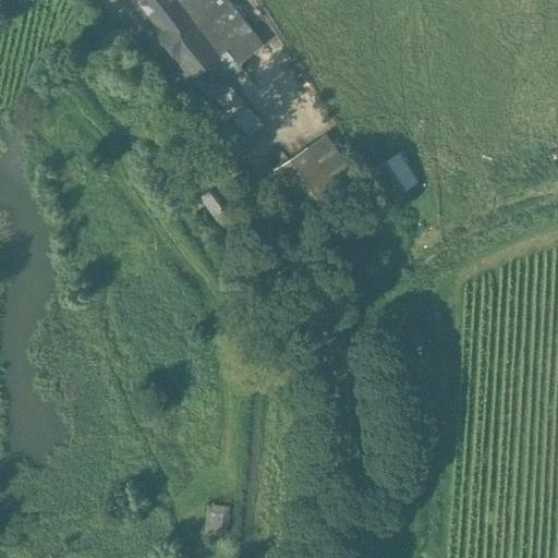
[(244,71),(240,64),(263,45),(227,0),(137,0),(160,31),(157,34),(192,80),(194,79),(209,99),(213,97),(249,138),(263,126),(258,122),(259,121),(237,94),(228,84),(244,71)]
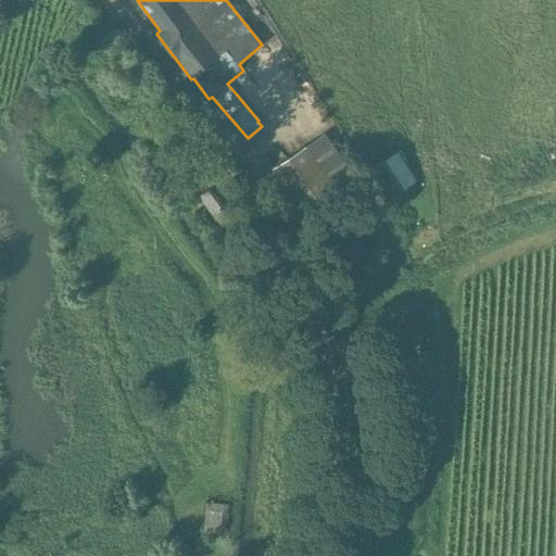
[(273,169),(304,213),(308,218),(340,197),(340,196),(358,182),(325,134),(305,147),(273,169)]
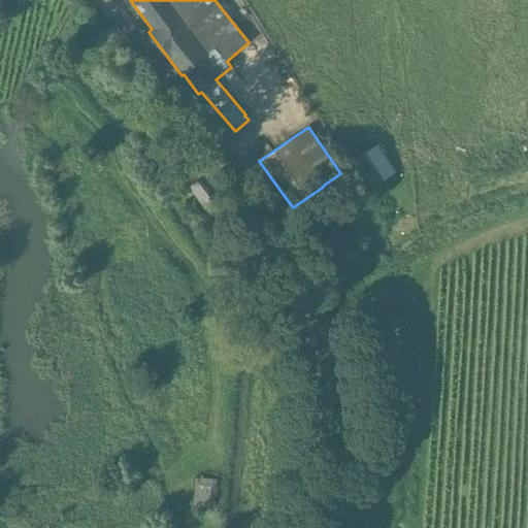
[(357,157),(375,186),(397,172),(378,143),(357,157)]
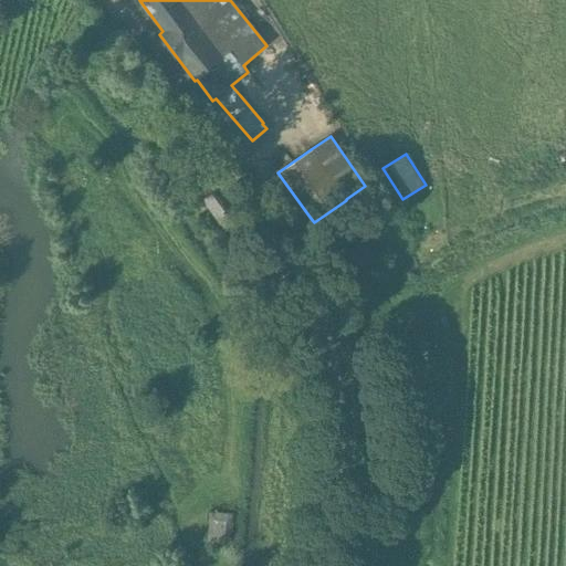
[(218,163),(213,166),(211,168),(216,175),(201,185),(209,196),(205,199),(226,228),(244,213),(241,209),(248,203),(218,163)]
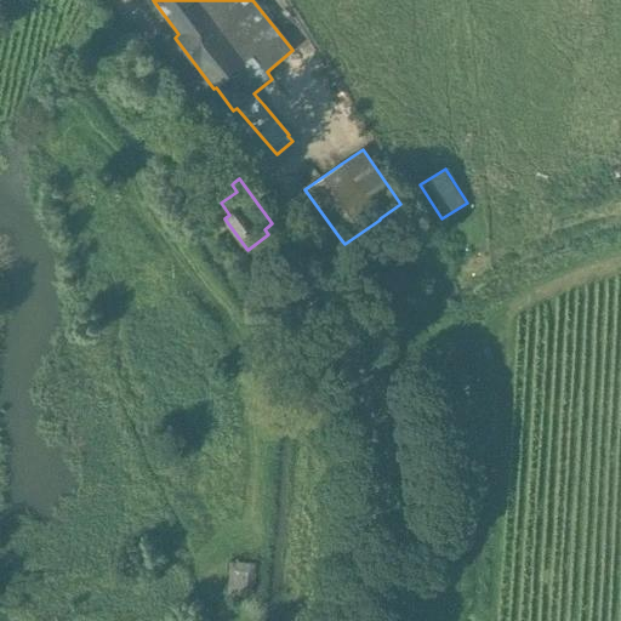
[(389,256),(379,265),(387,275),(398,267),(389,256)]
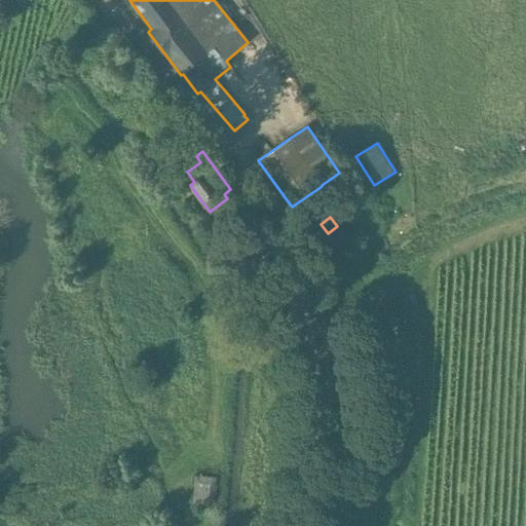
[(263,264),(267,275),(276,272),(272,261),(263,264)]
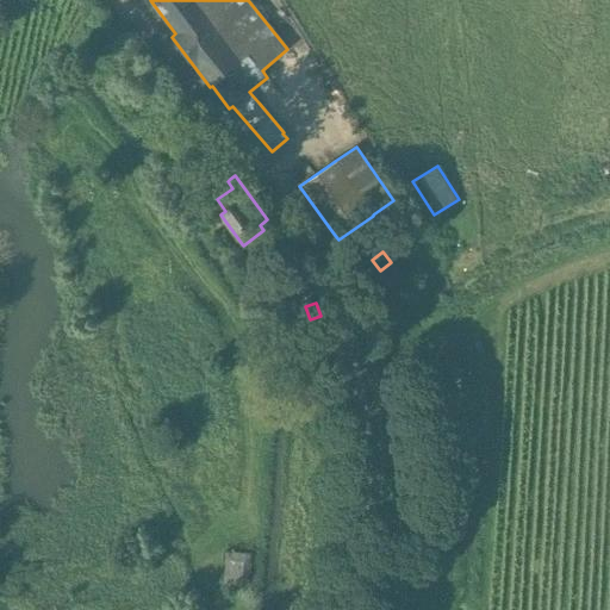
[(253,553),(226,551),(223,584),(250,585),(253,553)]
